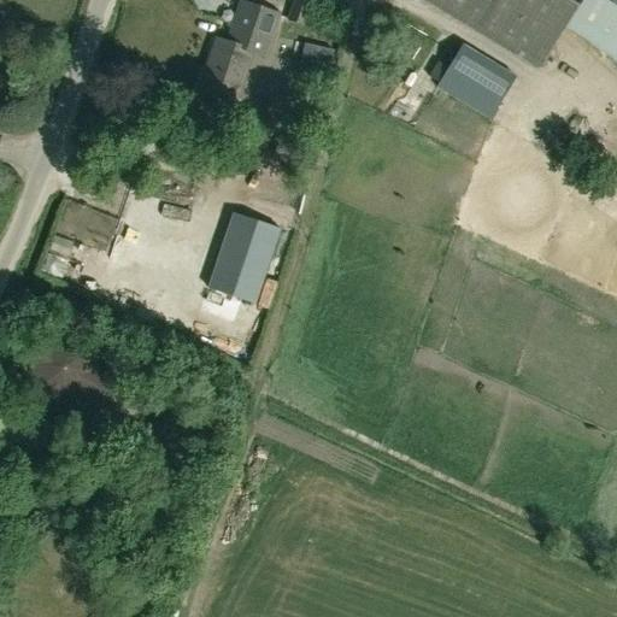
[(616,0),(421,0),(538,70),(564,28),(600,51),(593,64),(616,77),(616,0)]
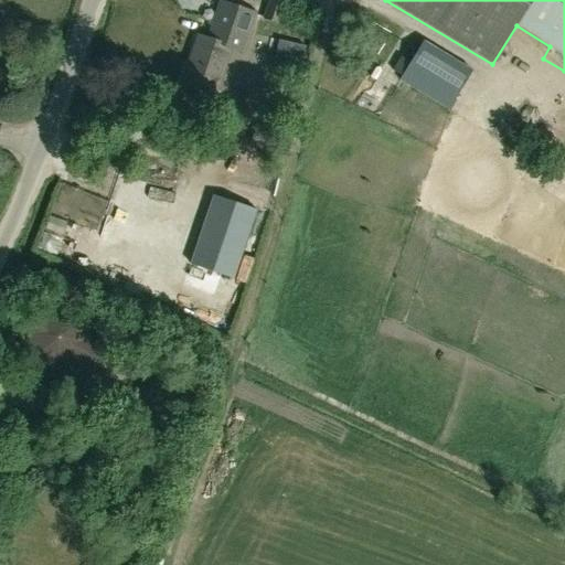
[(180,85),(214,97),(231,49),(241,52),(254,14),(219,1),(205,39),(196,35),(180,85)]
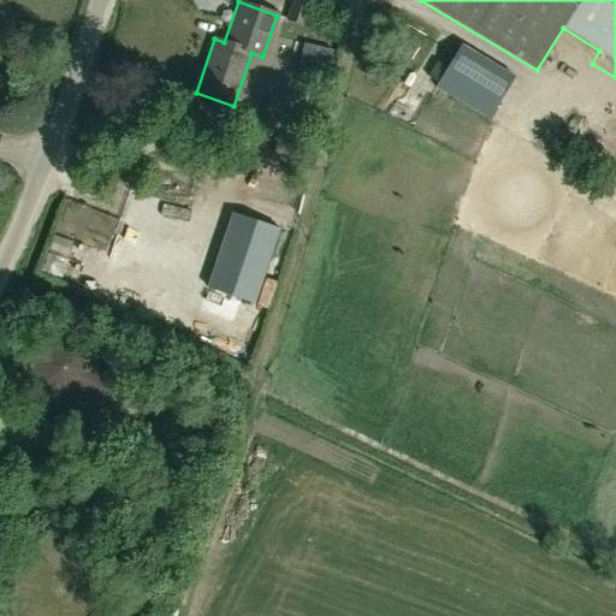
[(306,36),(314,13),(297,7),(290,30),(306,36)]
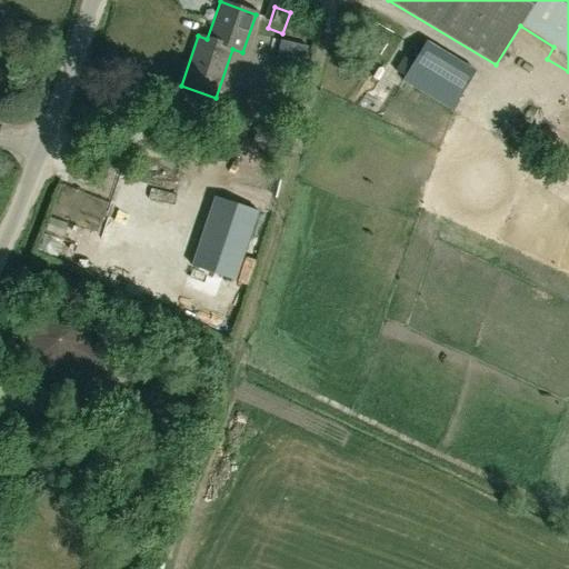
[(401,81),(451,111),(476,71),(426,41),(401,81)]
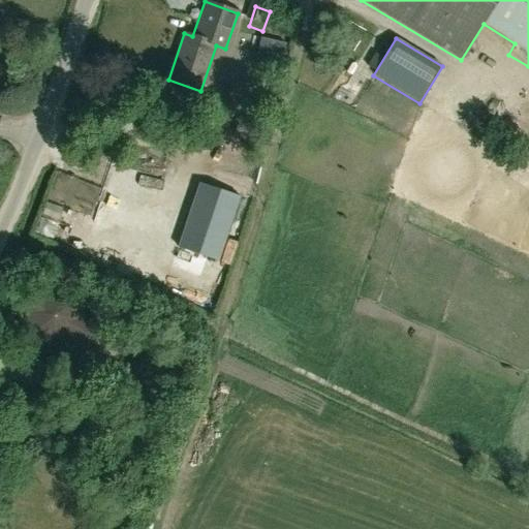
[(198,183),(178,248),(218,261),(240,197),(198,183)]
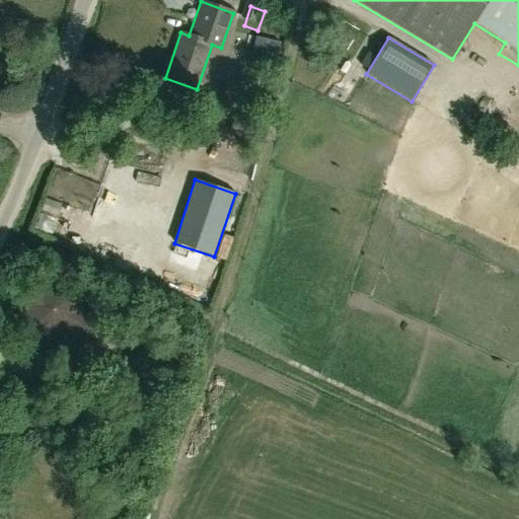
[(28,308),(33,326),(51,336),(67,331),(79,339),(88,336),(93,327),(90,318),(78,311),(73,295),(56,286),(38,292),(28,308)]
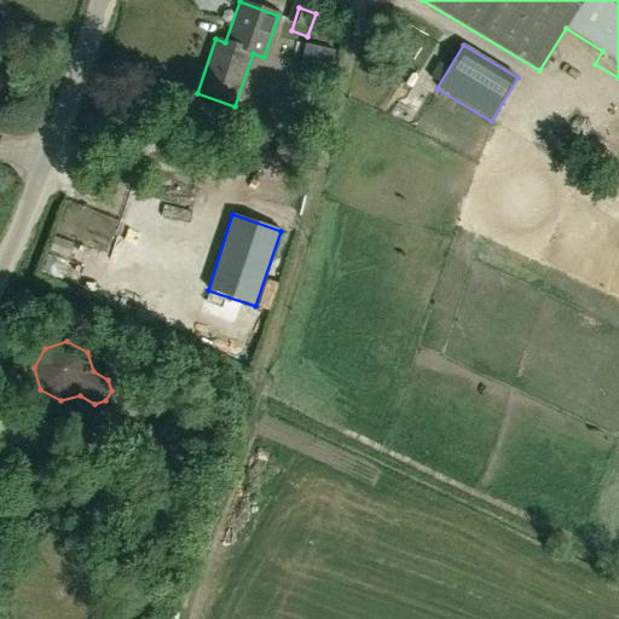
[(201,420),(194,422),(192,423),(191,426),(189,429),(191,438),(198,441),(207,439),(210,432),(208,423),(201,420)]
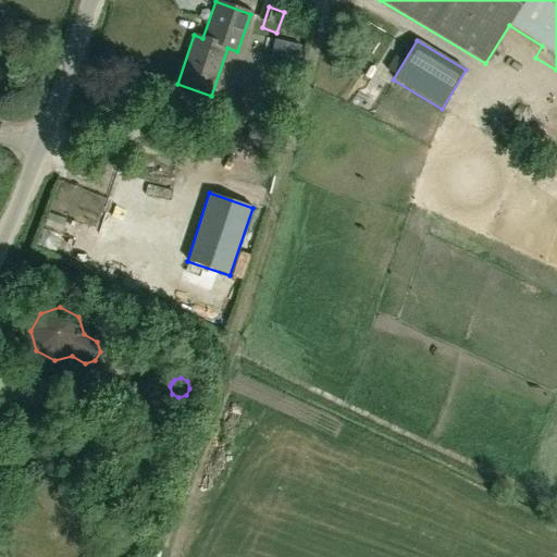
[(118,496),(112,503),(121,509),(124,504),(132,504),(135,499),(128,493),(122,499),(118,496)]
